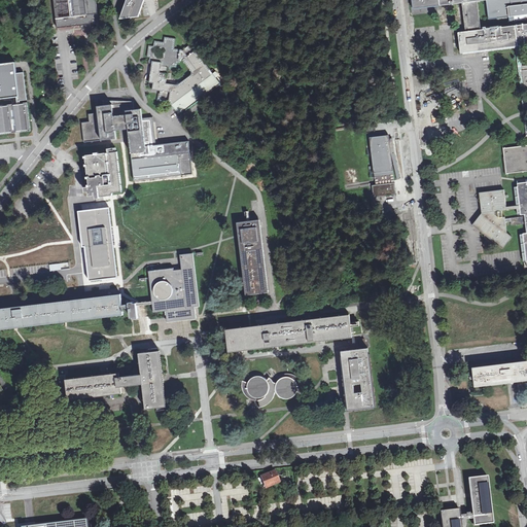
[(96,0),(54,0),(58,28),(99,23),(96,0)]
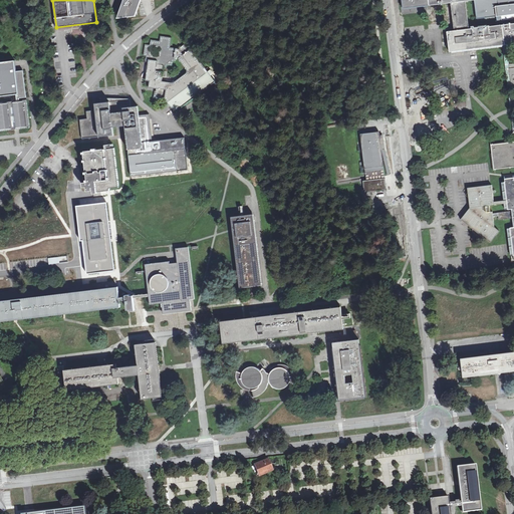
[(119,17),(121,16),(121,19),(127,19),(127,16),(137,15),(137,7),(139,7),(139,3),(140,3),(139,0),(156,0),(157,0),(124,0),(125,1),(123,1),(123,5),(121,5),(122,9),(118,9),(119,17)]
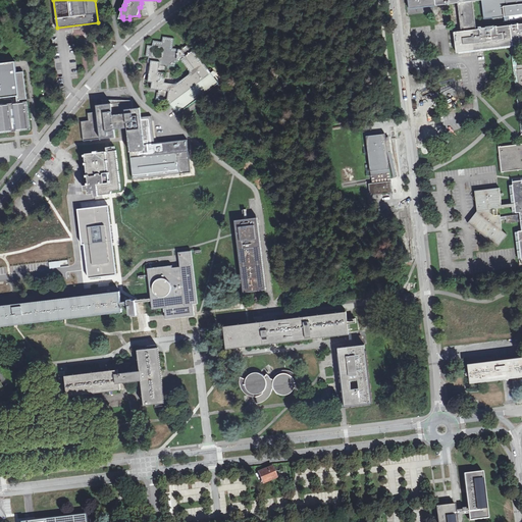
[(454,31),(457,51),(479,49),(511,45),(511,47),(516,88),(520,88),(521,87),(521,62),(517,63),(515,47),(515,44),(521,43),(521,21),(513,22),(513,23),(510,24),(509,15),(521,12),(521,0),(409,0),(410,7),(458,2),(462,32),(456,33),(456,31),(454,31)]
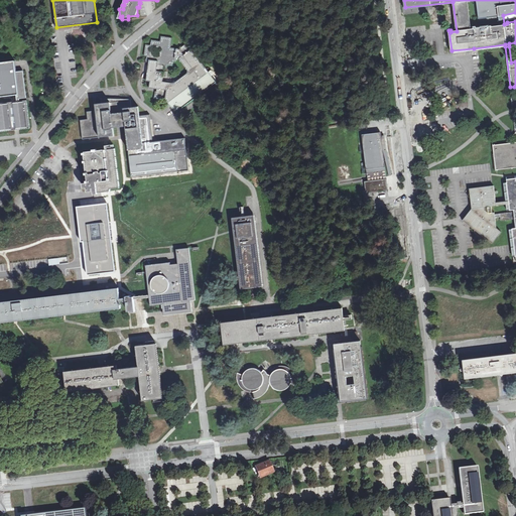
[(178,58),(180,48),(171,47),(172,37),(161,36),(160,41),(151,39),(150,45),(146,44),(144,55),(146,56),(146,60),(146,62),(148,63),(164,68),(167,68),(167,66),(172,66),(173,60),(176,61),(176,58),(178,58)]
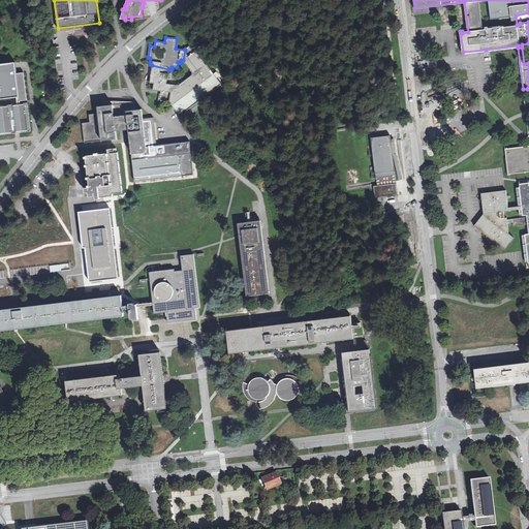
[(221,84),(196,50),(194,52),(189,45),(185,49),(185,50),(183,60),(192,71),(192,74),(190,75),(180,84),(178,85),(176,85),(166,84),(168,69),(152,65),(150,83),(154,84),(153,90),(159,91),(158,100),(169,102),(180,115),(221,84)]
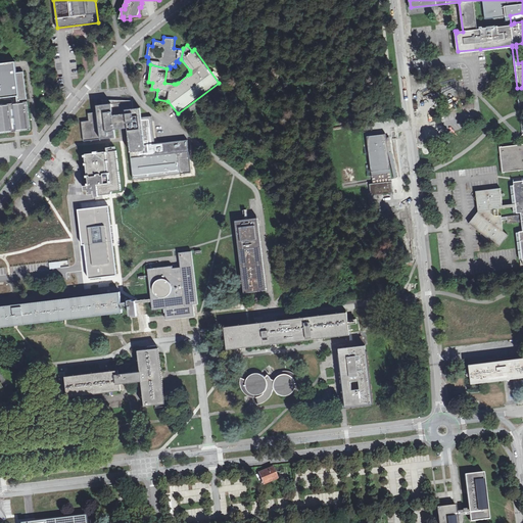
[(0,98),(16,96),(19,96),(17,73),(16,74),(16,66),(15,61),(0,63),(0,98)]
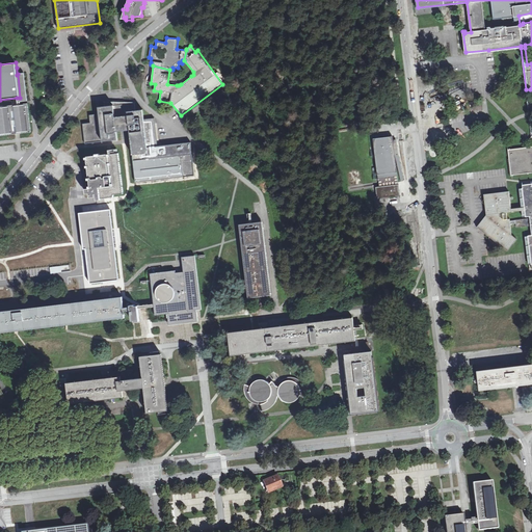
[(18,105),(21,104),(20,102),(27,101),(24,74),(18,74),(20,98),(17,98),(18,105)]
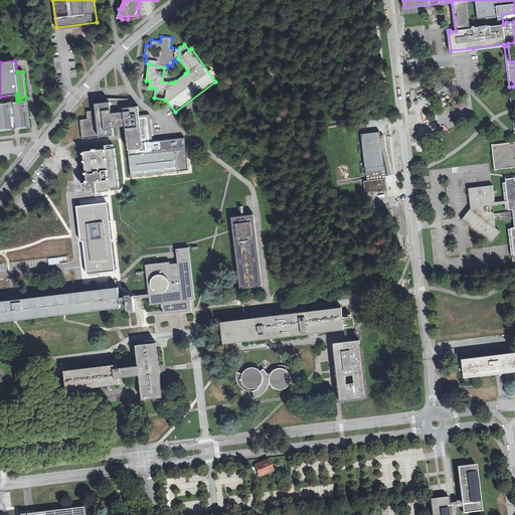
[(0,131),(16,130),(30,128),(27,100),(20,101),(17,102),(0,103),(0,131)]
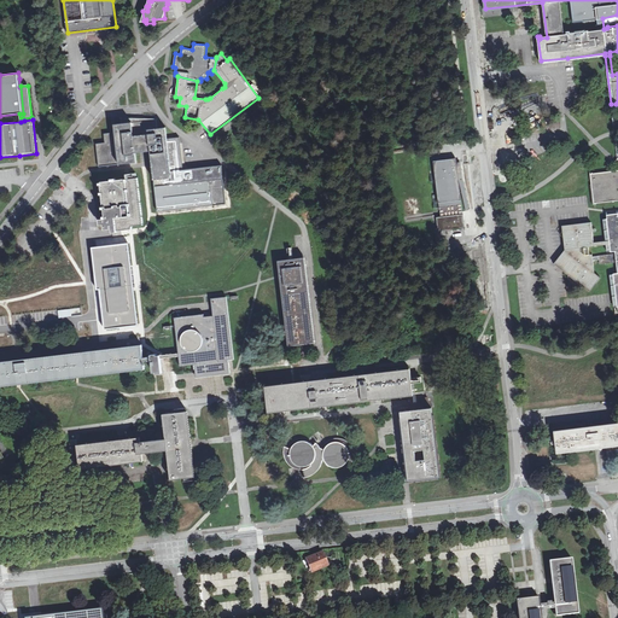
[(103,144),(93,146),(97,169),(135,163),(133,151),(140,150),(149,149),(158,214),(227,204),(222,164),(184,170),(179,136),(165,139),(164,128),(156,129),(153,120),(111,126),(112,134),(101,135),(103,144)]
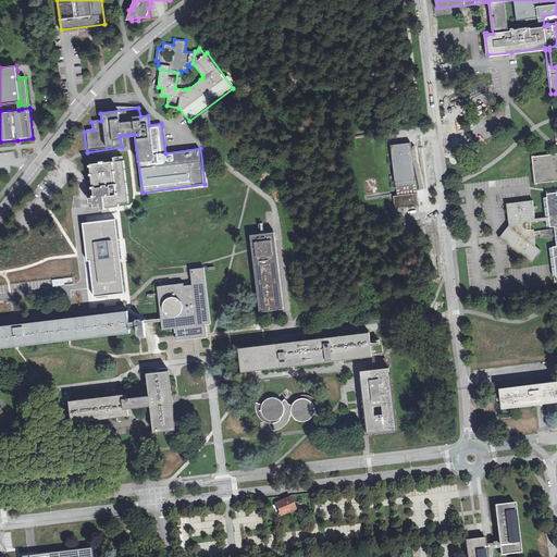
[(556,140),(556,141),(555,143),(553,146),(554,153),(546,153),(532,156),(535,183),(556,180),(556,190),(547,192),(549,215),(535,218),(533,199),(506,202),(509,224),(499,237),(511,246),(512,258),(518,251),(532,262),(541,249),(535,245),(534,234),(542,233),(543,237),(556,235),(556,246),(553,246),(556,276),(554,276),(555,283),(556,282),(556,140)]
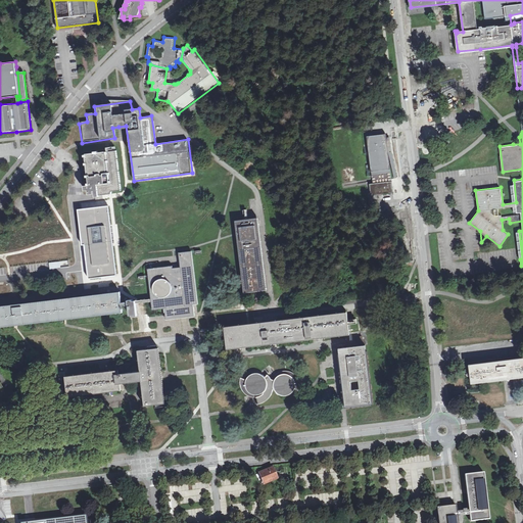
[(366,136),(373,184),(391,181),(384,133),(366,136)]
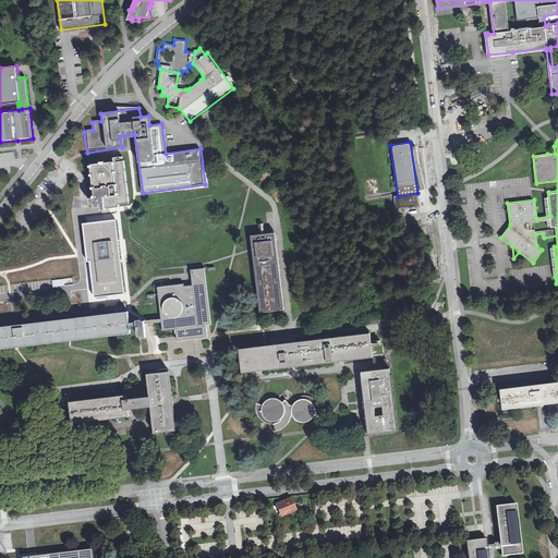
[(130,203),(124,160),(104,162),(104,161),(100,161),(100,164),(91,165),(89,166),(89,168),(91,167),(92,173),(91,174),(91,176),(93,177),(94,186),(92,186),(93,189),(94,189),(95,195),(93,195),(94,197),(91,198),(91,203),(94,203),(95,207),(100,206),(99,204),(100,204),(101,210),(106,209),(106,208),(108,208),(119,207),(119,205),(130,203)]
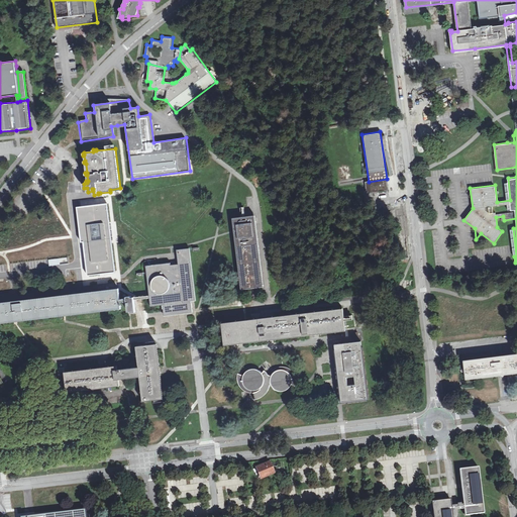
[(388,190),(387,179),(369,182),(366,182),(367,193),(388,190)]
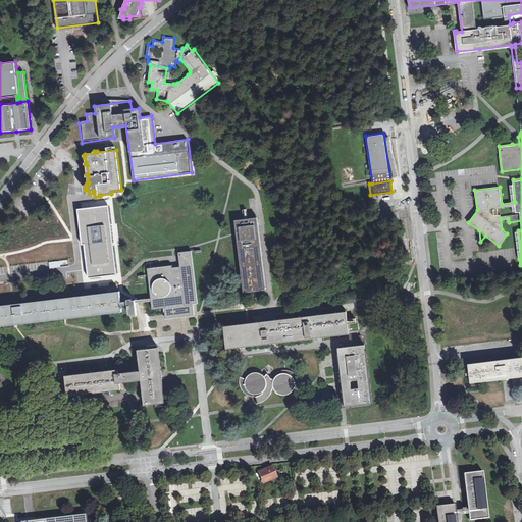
[(86,208),(77,209),(79,218),(81,235),(82,245),(85,245),(85,250),(87,263),(88,272),(89,278),(96,277),(111,275),(117,275),(116,269),(114,255),(113,246),(112,246),(109,224),(111,224),(109,213),(108,206),(102,206),(86,208)]
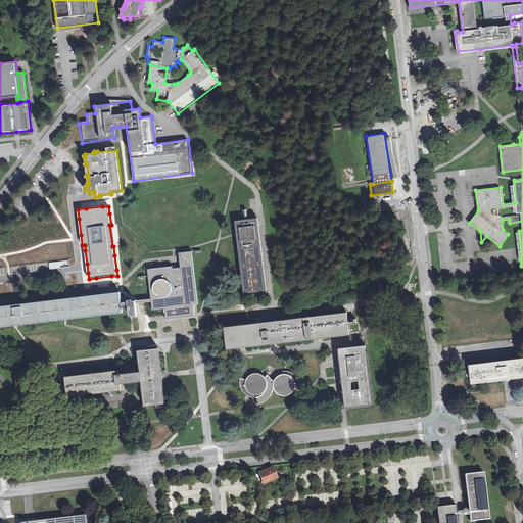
[(257,220),(237,223),(238,234),(245,290),(251,289),(266,287),(257,220)]
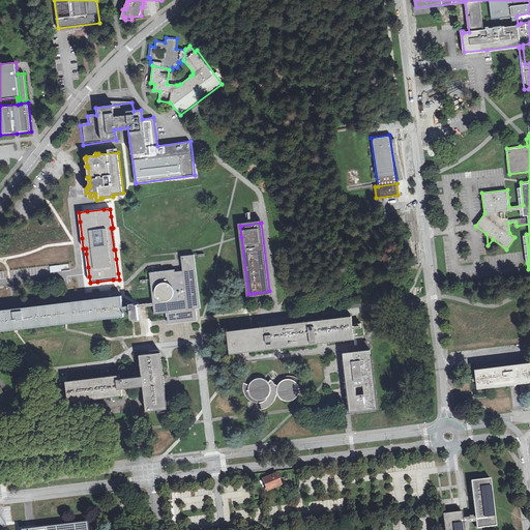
[(175,269),(150,272),(153,302),(153,305),(154,314),(168,312),(170,323),(185,321),(197,320),(196,308),(199,307),(193,255),(182,256),(183,270),(178,270),(176,271),(175,269)]
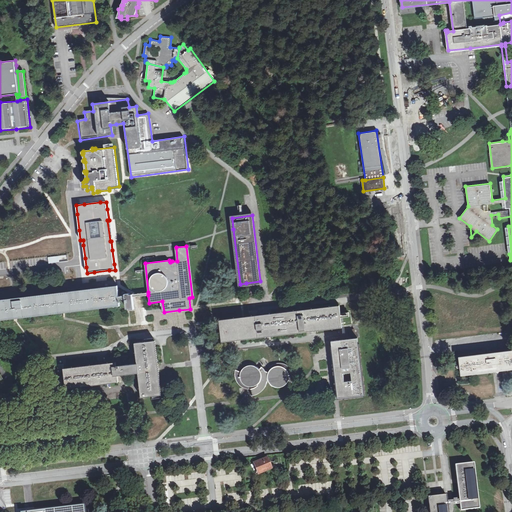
[(61,294),(0,301),(0,318),(14,316),(64,311),(120,304),(119,299),(119,296),(118,287),(61,294)]
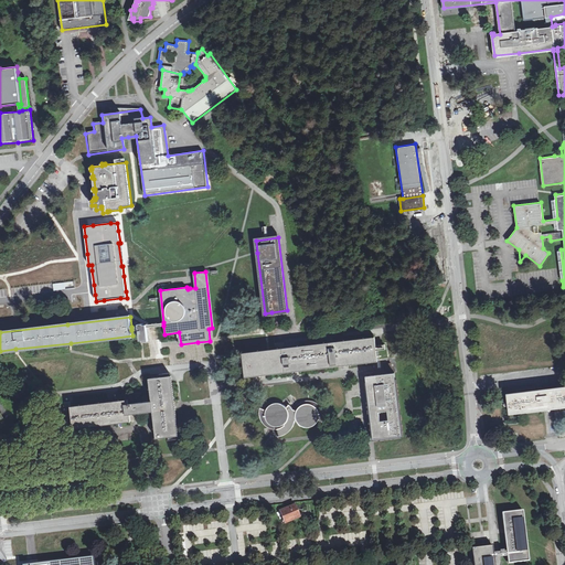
[(144,323),(138,324),(138,326),(139,329),(140,341),(142,340),(144,341),(148,341),(148,333),(147,328),(146,324),(145,324),(144,324),(144,323)]
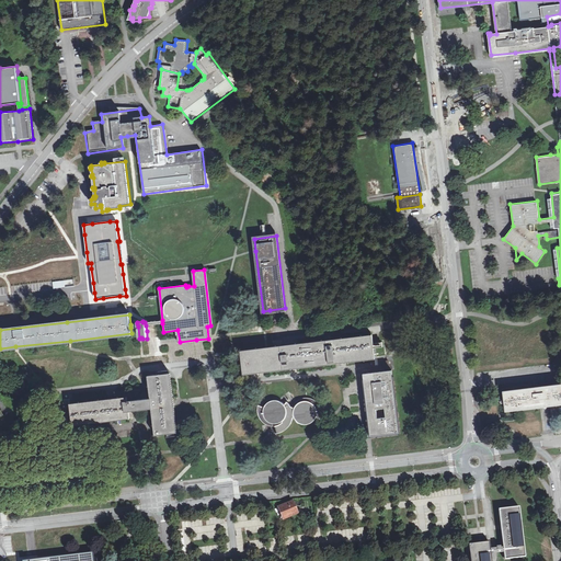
[(293,347),(241,354),(243,373),(293,367),(375,357),(373,341),(373,338),(293,347)]
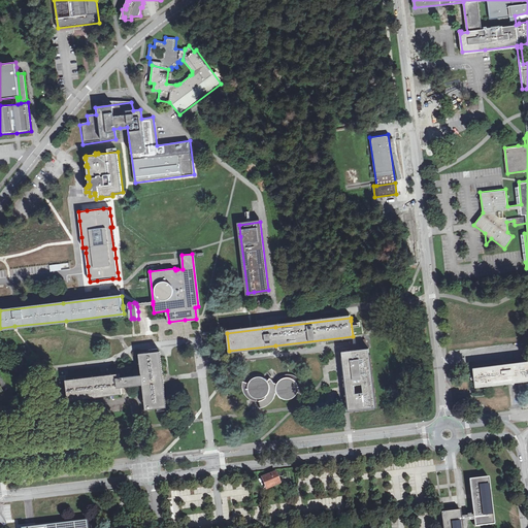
[(368,348),(342,352),(350,410),(376,406),(368,348)]
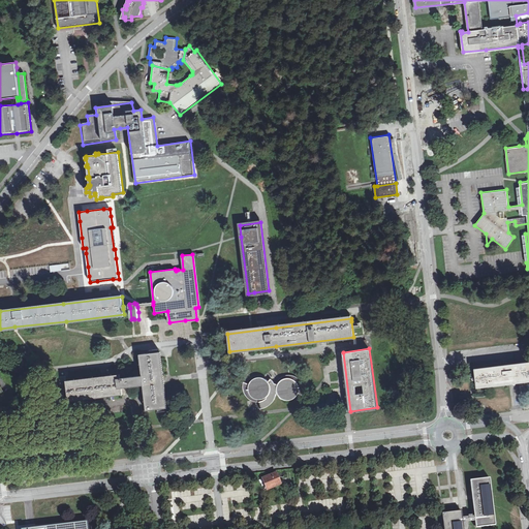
[(159,352),(141,354),(143,375),(121,378),(120,374),(66,380),(68,401),(123,395),(122,387),(143,384),(144,393),(146,410),(166,407),(164,391),(159,352)]
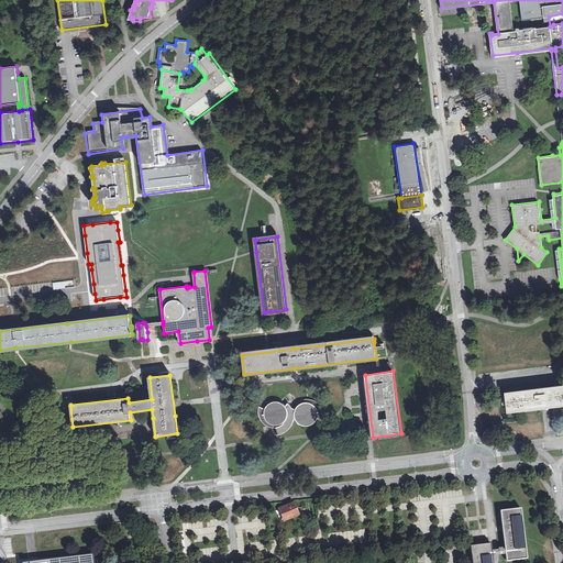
[(547,388),(505,393),(507,412),(545,407),(562,405),(562,385),(562,386),(562,385),(558,385),(556,386),(552,387),(552,386),(548,387),(547,388)]
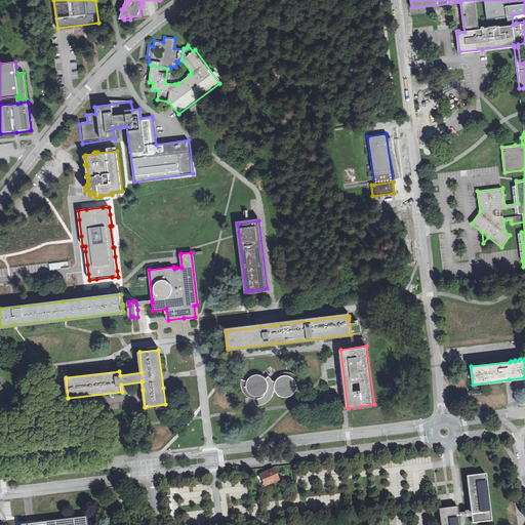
[(247,380),(241,379),(241,382),(241,386),(243,390),(245,394),(248,396),(249,394),(252,396),(255,396),(258,396),(261,405),(265,404),(267,402),(270,400),(272,397),(273,394),(274,391),(276,391),(277,393),(279,395),(282,396),(285,397),(288,397),(291,396),(294,393),(296,391),(301,393),(301,390),(303,387),(300,381),(298,378),(296,376),(293,374),(291,377),(287,375),(282,376),(278,379),(277,381),(272,380),(272,378),(270,377),(269,376),(267,378),(264,375),(260,374),(257,374),(252,375),(249,377),(247,380)]
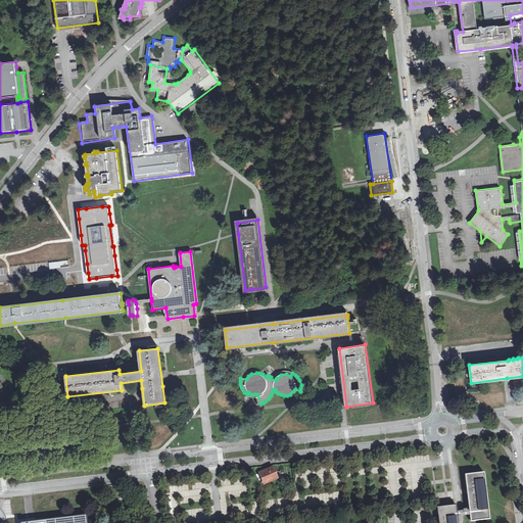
[(273,467),(259,473),(264,483),(278,478),(273,467)]
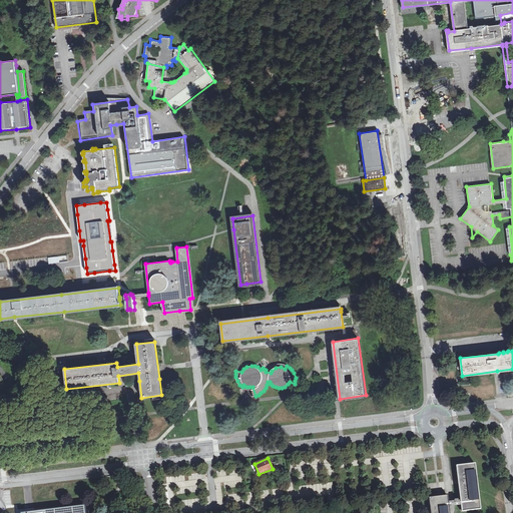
[(461,505),(462,510),(481,507),(475,461),(456,464),(461,500),(461,505)]
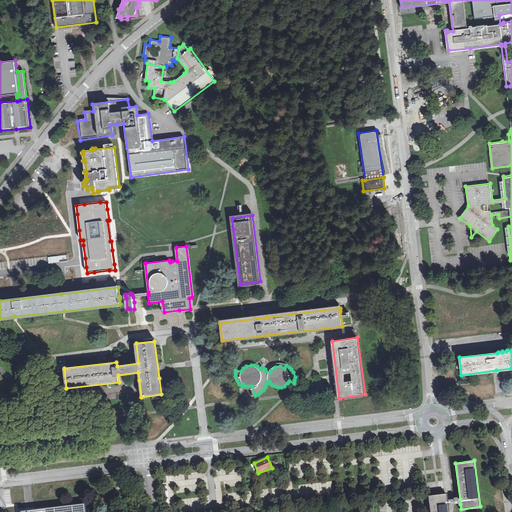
[(447,494),(428,496),(429,511),(448,511),(448,506),(447,501),(447,494)]
